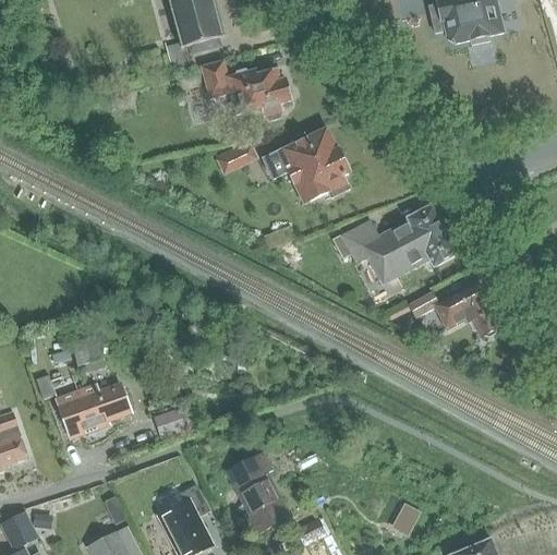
[(168,0),(180,45),(186,44),(189,50),(217,43),(215,35),(222,33),(213,0),(168,0)]
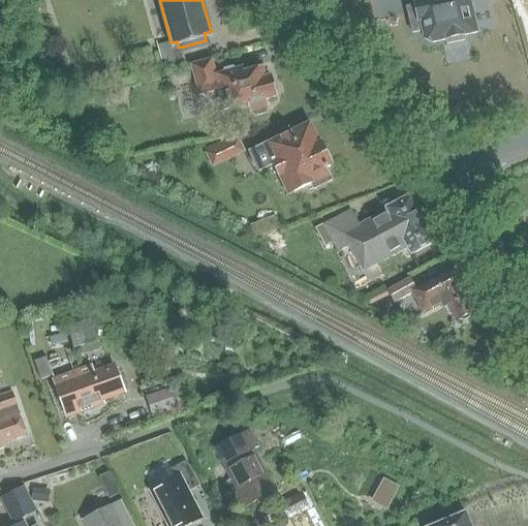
[(415,3),(407,5),(412,30),(422,28),(424,36),(431,40),(446,37),(447,41),(464,37),(463,33),(477,30),(469,0),(414,0),(415,3)]
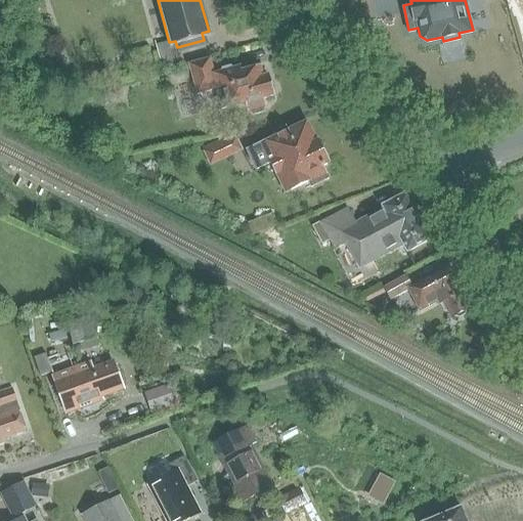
[(156,43),(162,68),(174,63),(168,40),(156,43)]
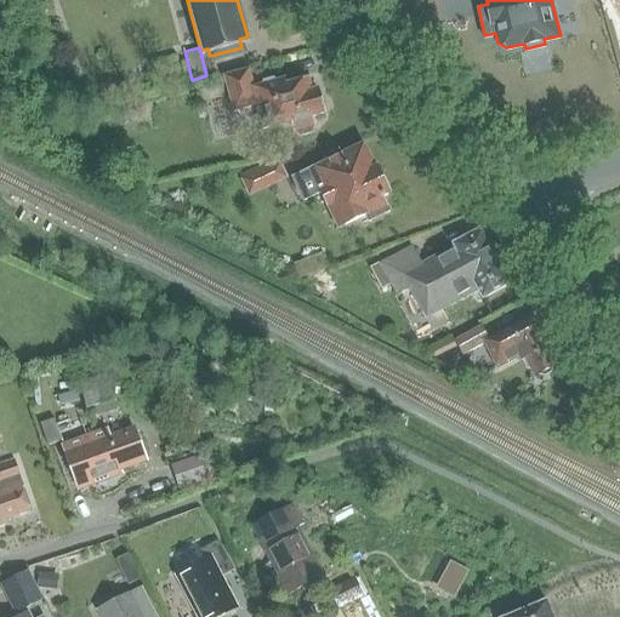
[(233,108),(256,102),(262,126),(290,120),(293,130),(297,132),(311,130),(313,124),(311,114),(323,112),(323,108),(325,104),(323,95),(317,91),(316,89),(311,90),(308,79),(285,84),(284,80),(276,83),(272,80),(265,83),(262,85),(254,87),(249,67),(225,73),(233,108)]
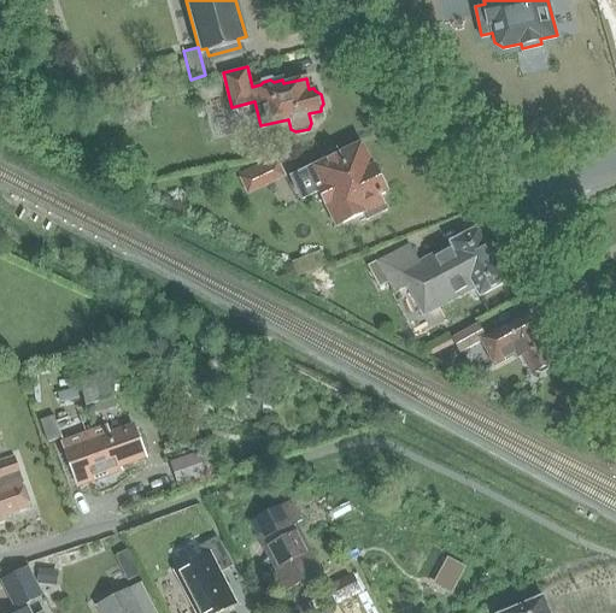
[(376,194),(382,192),(379,184),(380,181),(376,172),(371,170),(358,142),(292,176),(300,195),(316,188),(334,225),(362,212),(365,218),(383,208),(376,194)]
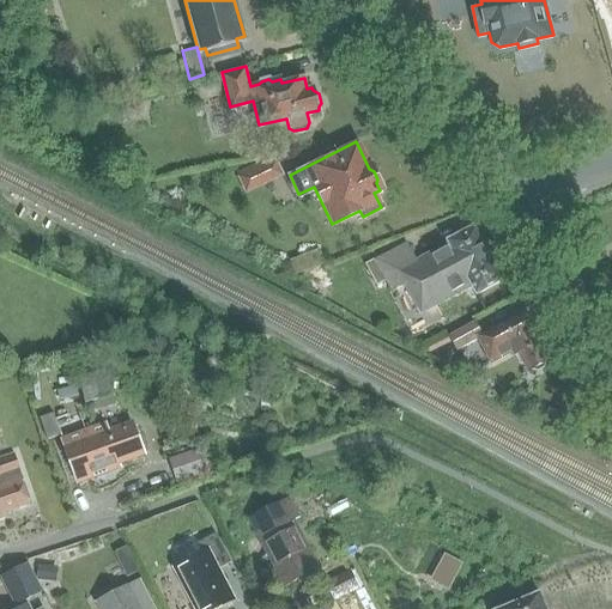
[(274,158),(261,164),(268,177),(280,171),(274,158)]
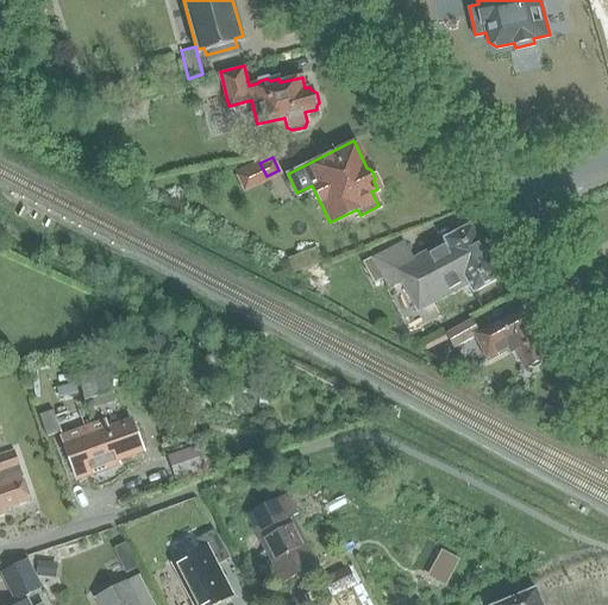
[(474,291),(502,275),(472,221),(444,238),(445,240),(413,257),(403,239),(373,256),(375,260),(369,264),(377,278),(383,275),(389,287),(401,279),(418,310),(468,282),(474,291)]
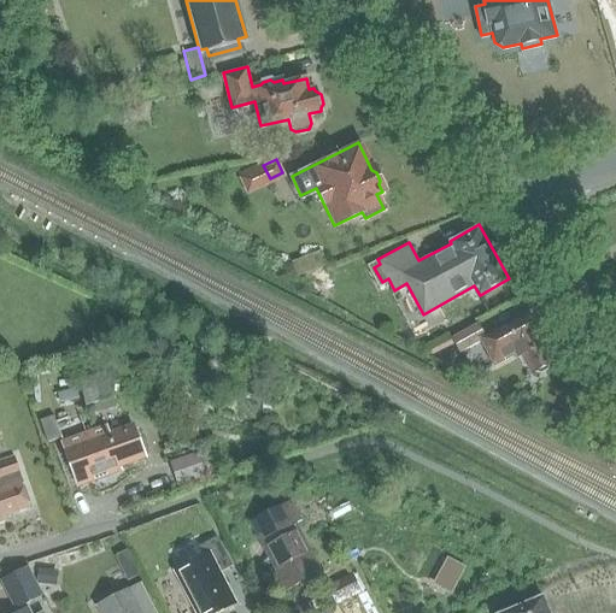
[(532,372),(551,363),(534,332),(535,332),(526,313),(482,337),(496,364),(514,354),(520,365),(526,361),(532,372)]
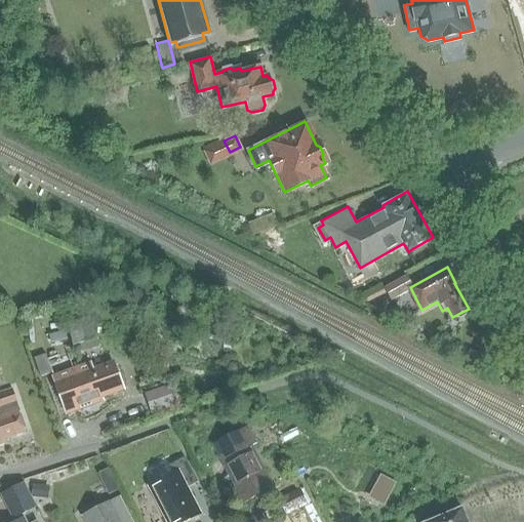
[(413,285),(406,273),(385,284),(392,297),(413,285)]
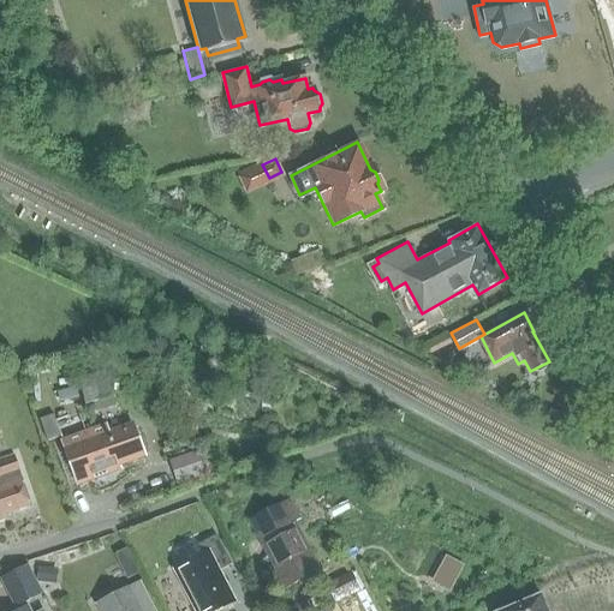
[(85,399),(114,391),(108,369),(79,377),(85,399)]
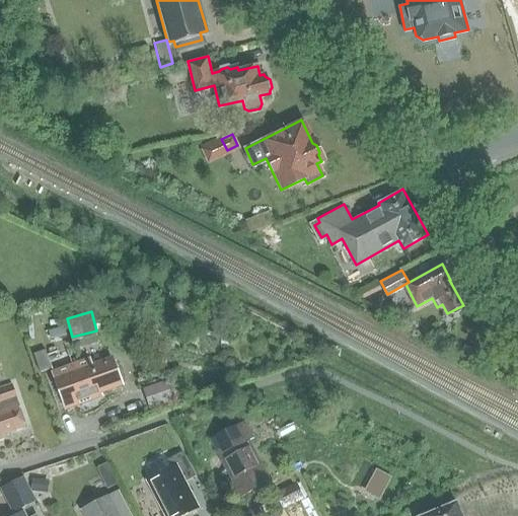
[(41,371),(71,360),(66,345),(48,351),(47,347),(33,352),(41,371)]
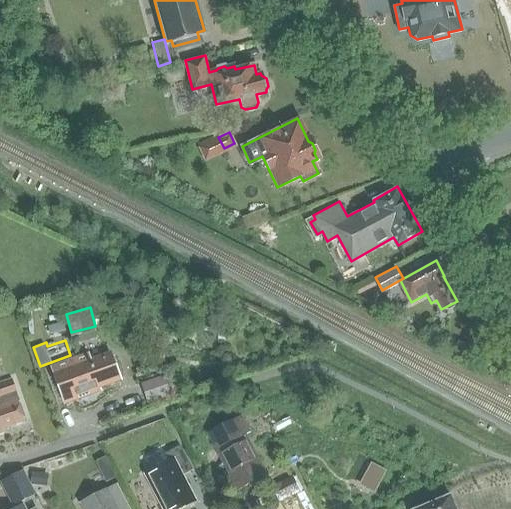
[(52,363),(56,371),(66,400),(101,386),(101,385),(121,378),(111,351),(91,358),(88,350),(52,363)]
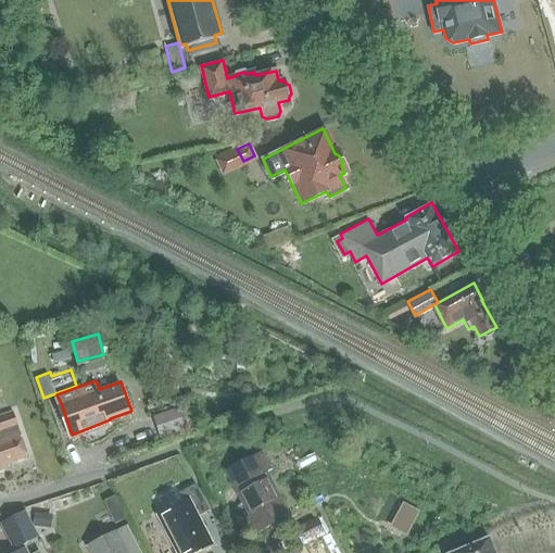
[(28,454),(17,423),(13,409),(0,412),(0,468),(9,465),(8,462),(28,454)]
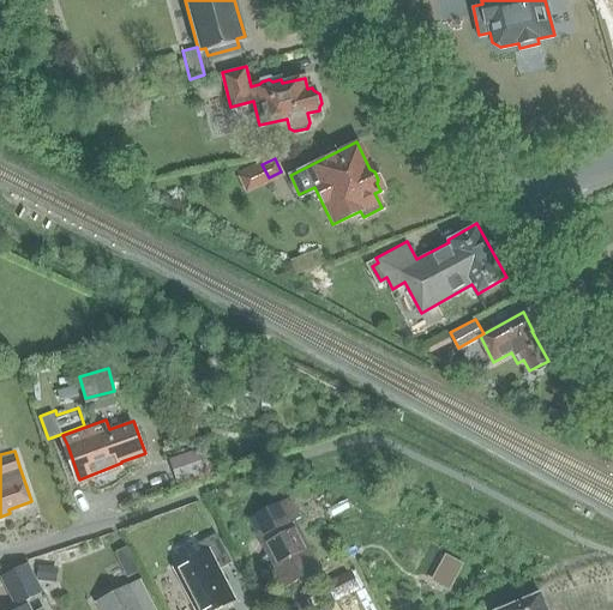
[(289,495),(269,506),(250,515),(288,585),(322,566),(294,518),(300,514),(289,495)]
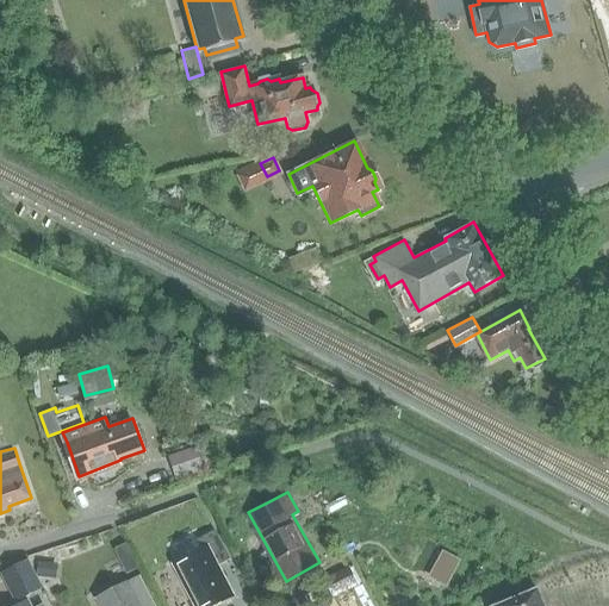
[(196,605),(211,605),(235,594),(218,563),(232,556),(217,528),(198,537),(202,547),(174,561),(196,605)]
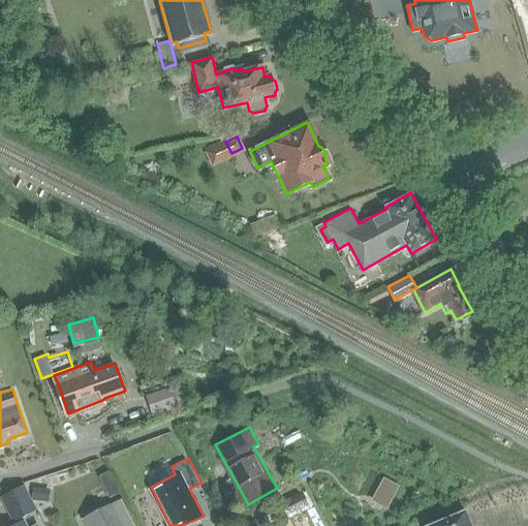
[(0,495),(13,522),(37,509),(24,483),(0,495)]
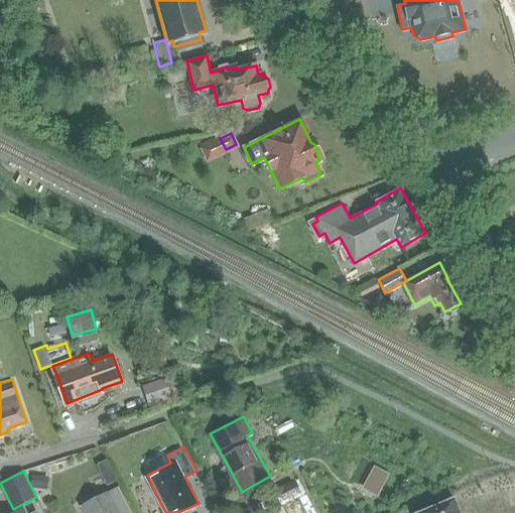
[(48,475),(32,474),(31,487),(48,488),(48,475)]
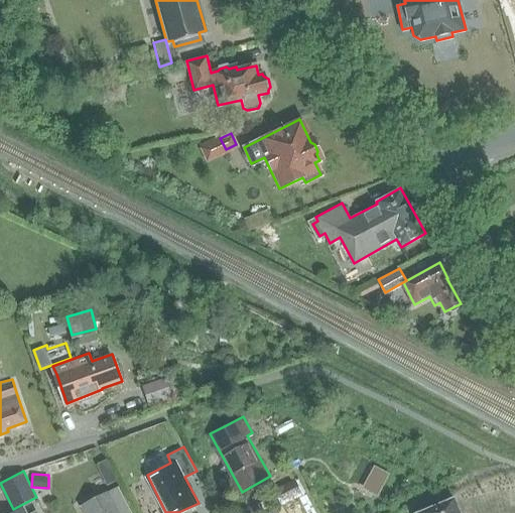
[(273,489),(281,504),(298,495),(302,504),(309,500),(297,477),(273,489)]
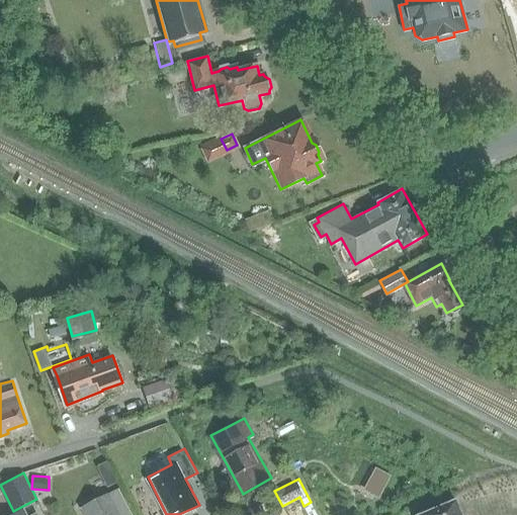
[(83,514),(120,514),(128,511),(116,488),(79,507),(83,514)]
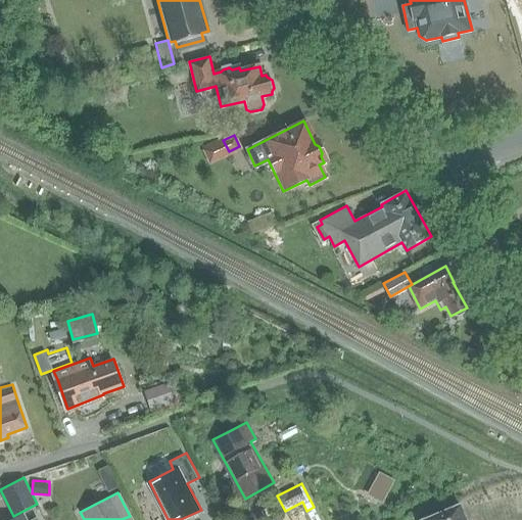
[(466,519),(460,504),(420,519),(466,519)]
